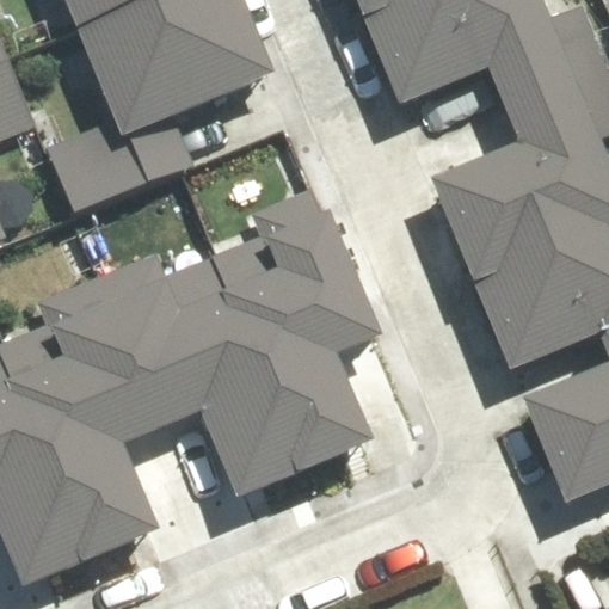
[(136,0),(75,25),(114,116),(48,142),(77,209),(190,162),(172,118),(272,77),(240,0),(136,0)]
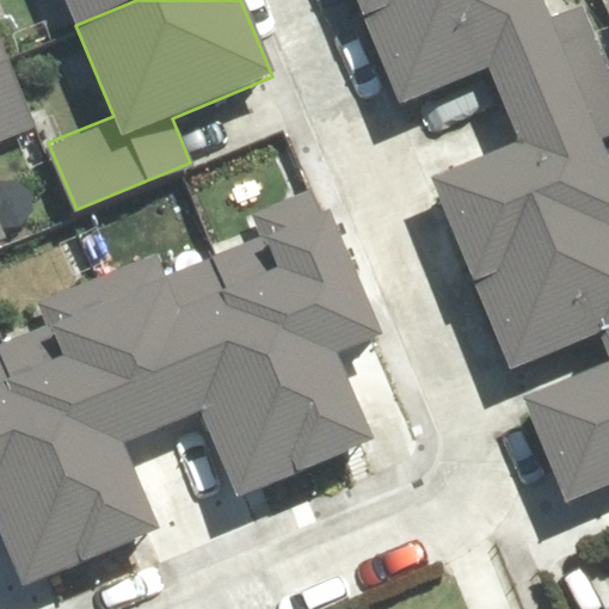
[(65,0),(75,25),(136,0),(65,0)]
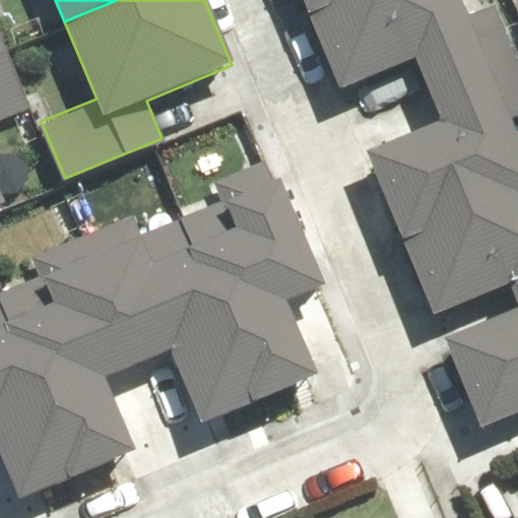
[(416,58),(429,89),(517,53),(517,52),(499,3),(465,16),(459,0),(316,0),(307,4),(340,87),(416,58)]
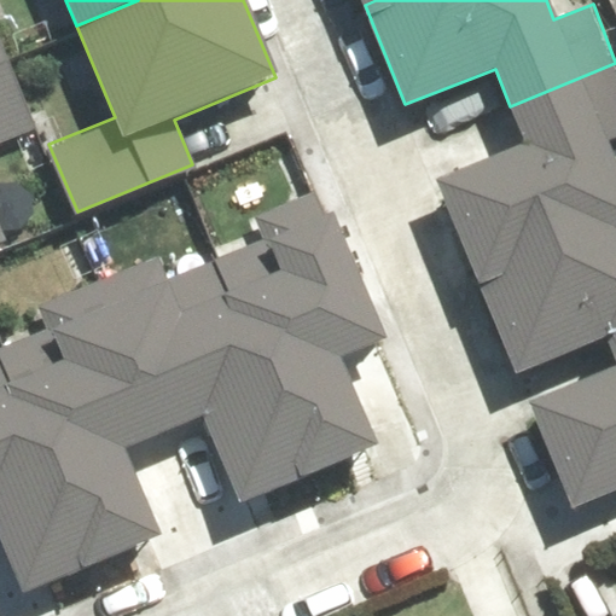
[(0,138),(32,126),(3,57),(0,58),(0,238),(1,238),(0,234),(0,138)]
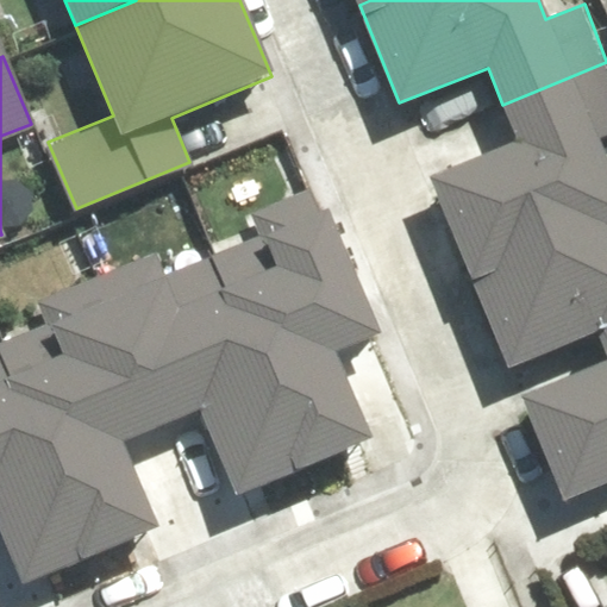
[(433,173),(473,274),(606,218),(606,162),(596,137),(606,132),(606,62),(502,105),(517,139),(433,173)]
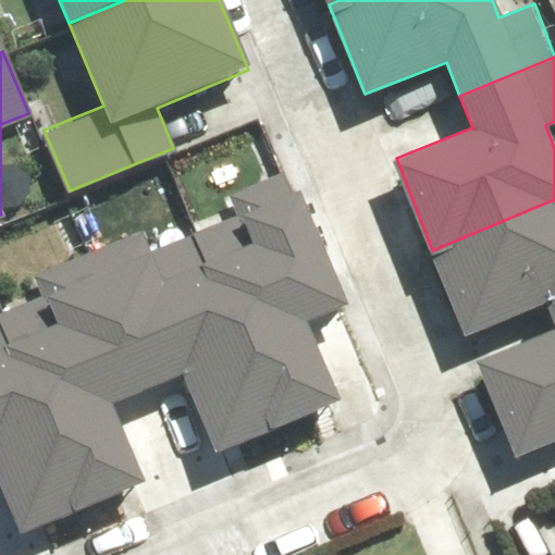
[(239,213),(193,233),(271,427),(338,398),(308,322),(347,306),(299,189),(292,193),(283,173),(231,194),(239,213)]
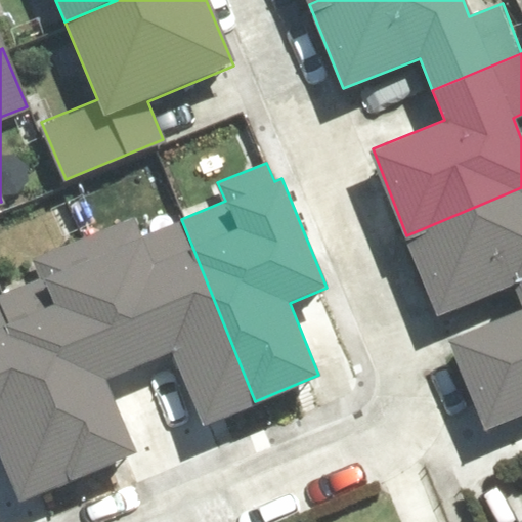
[(519,308),(521,306),(521,187),(406,235),(438,311),(509,283),(519,308)]
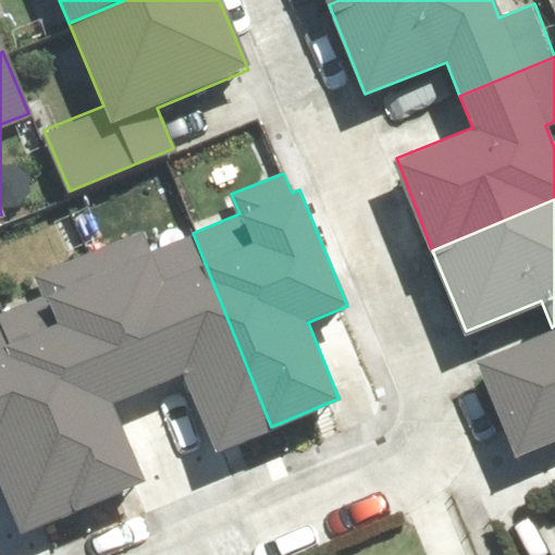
[(142,231),(91,250),(148,389),(183,374),(213,449),(271,427),(193,233),(149,250),(142,231)]
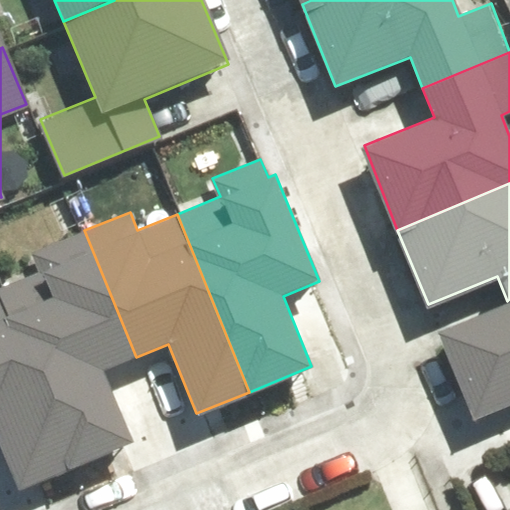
[(40,270),(0,286),(0,303),(67,470),(134,443),(104,370),(136,357),(84,230),(32,251),(40,270)]
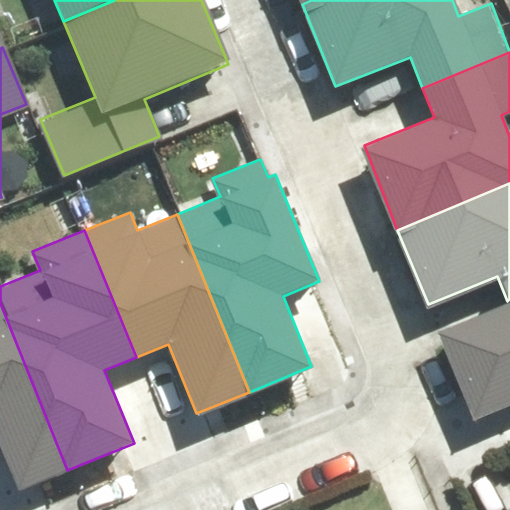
[(509,299),(507,301),(434,330),(471,422),(509,406),(509,299)]
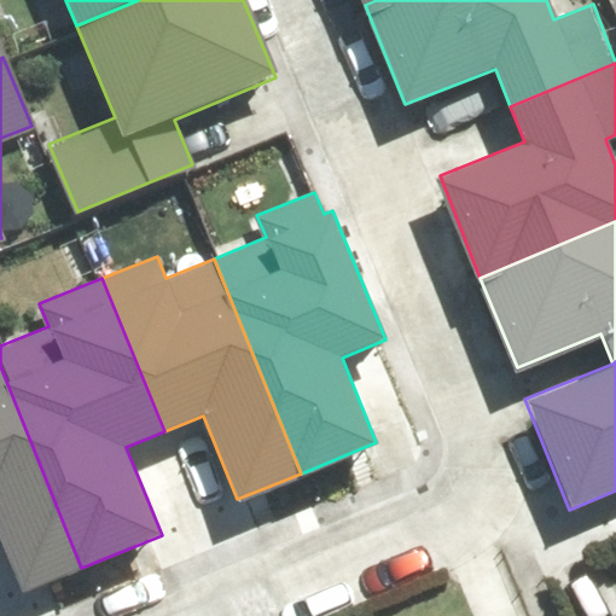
[(0,539),(21,592),(81,568),(0,366),(0,539)]
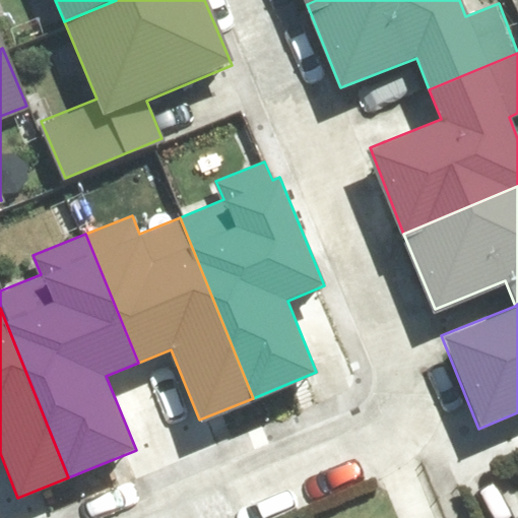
All buildings are outlined.
